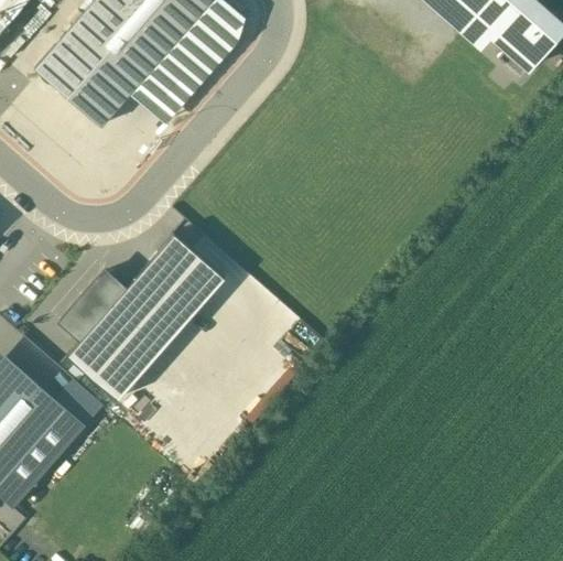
[(0,0),(0,30),(25,0),(0,0)]
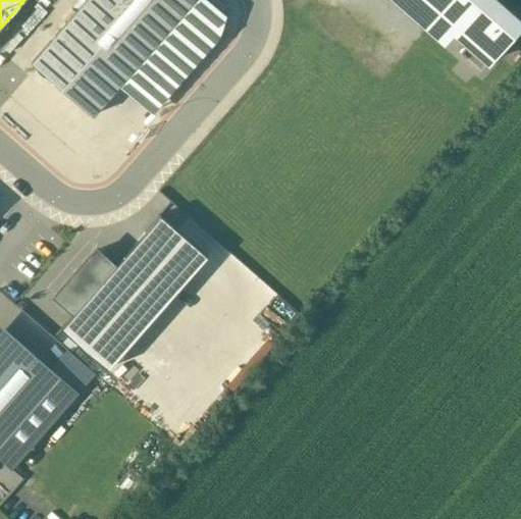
[(89,0),(34,63),(95,117),(199,0),(89,0)]
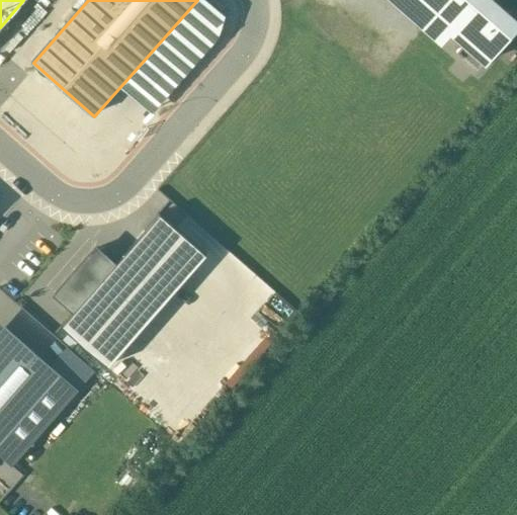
[(388,0),(440,48),(450,36),(483,67),(516,28),(516,20),(494,0),(388,0)]
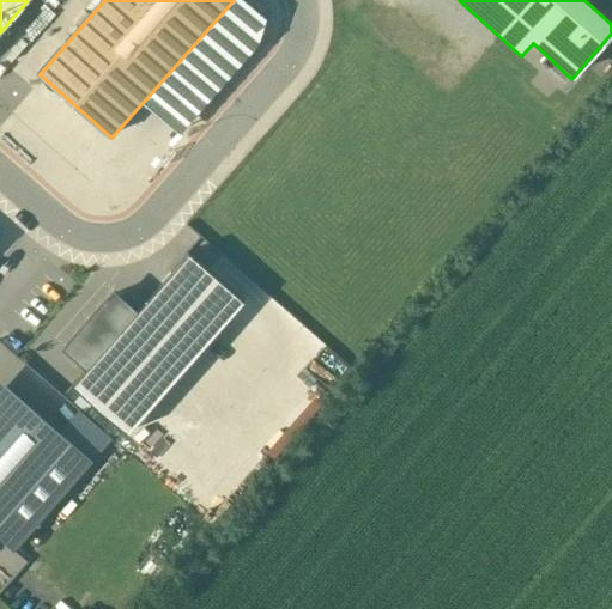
[(244,304),(189,256),(73,388),(129,437),(244,304)]
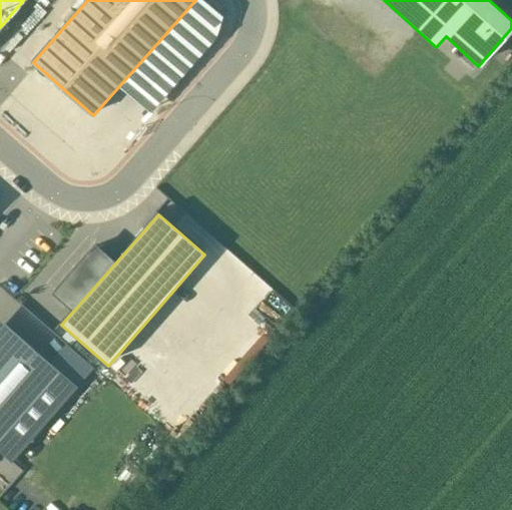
[(1,321),(0,322),(0,452),(13,464),(79,389),(78,388),(50,364),(1,321)]
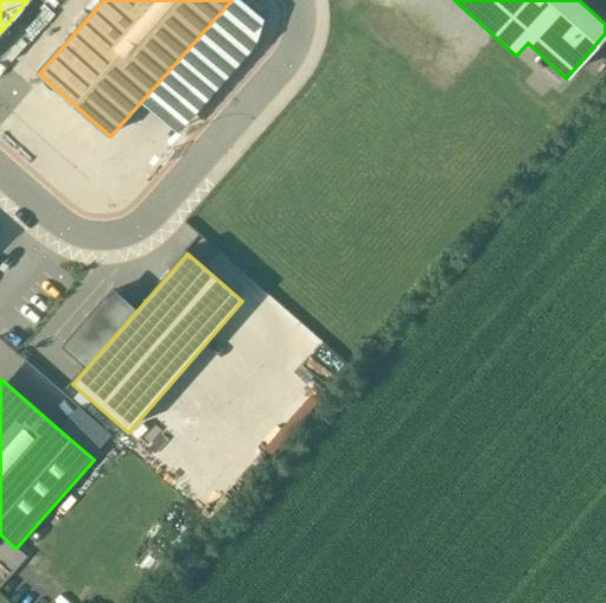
[(59,430),(93,459),(112,436),(80,408),(59,430)]
